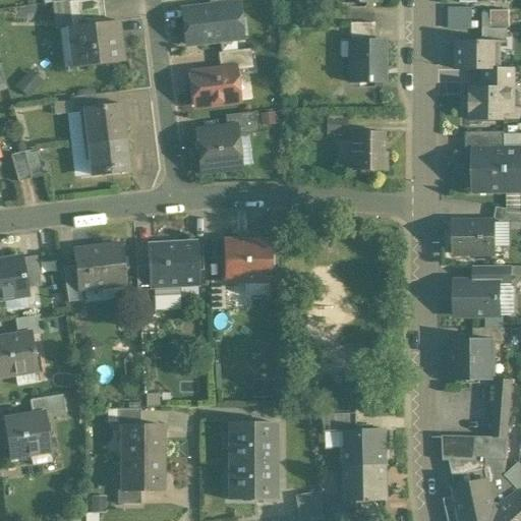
[(84,0),(68,2),(71,27),(99,23),(96,0),(84,0)]
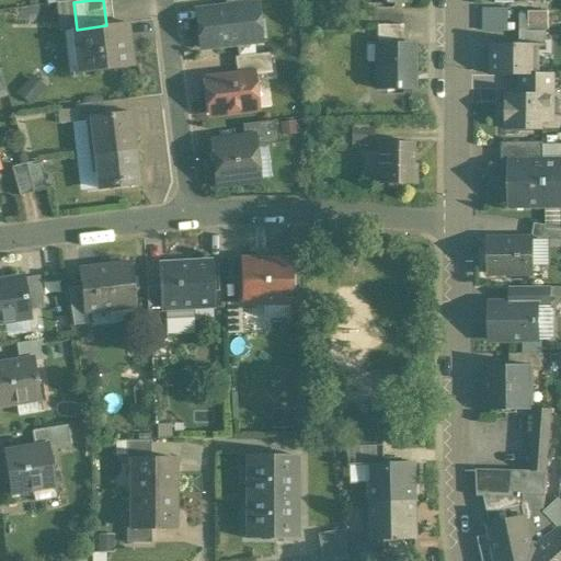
[(226,8),(196,12),(198,48),(261,42),(256,4),(226,8)]
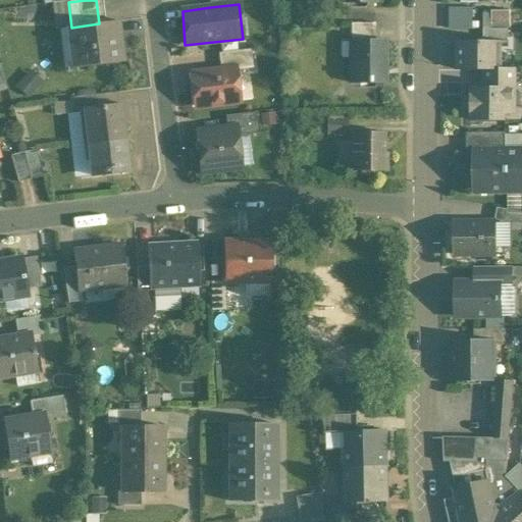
[(462,9),(451,9),(451,30),(462,30),(462,9)]
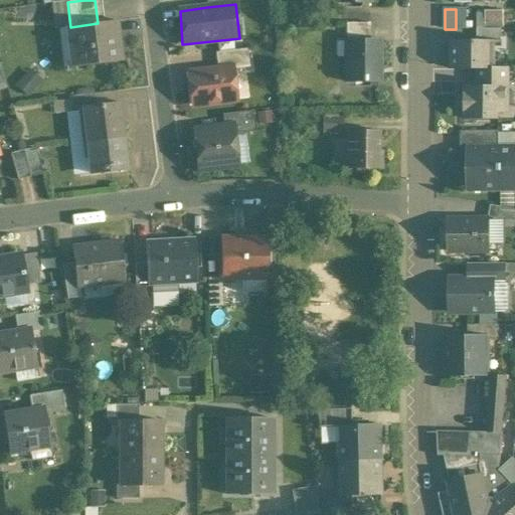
[(467,9),(456,9),(456,29),(467,29),(467,9)]
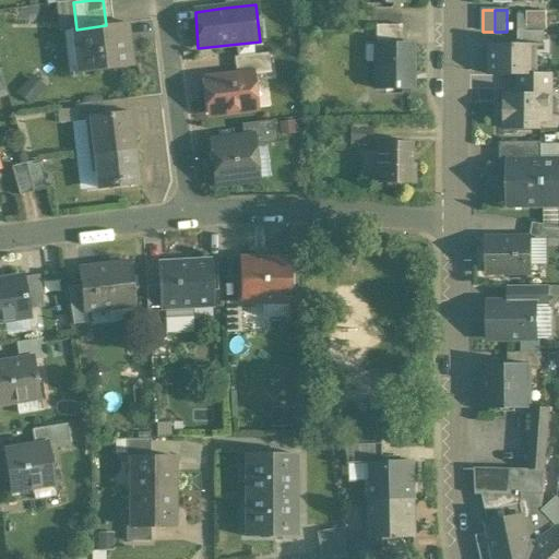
[(545,11),(526,11),(526,13),(526,32),(544,32),(545,32),(545,11)]
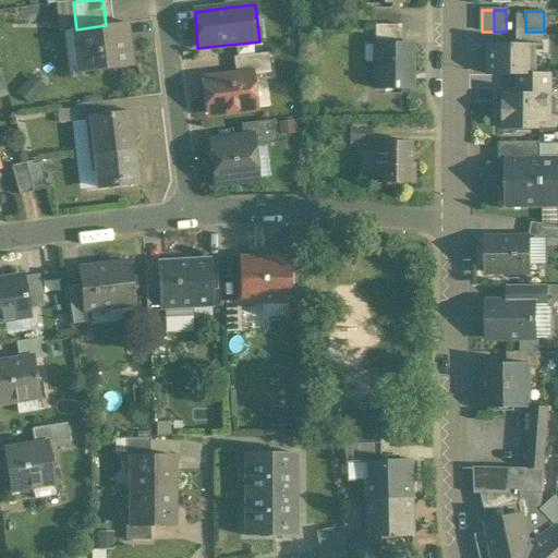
[(125,23),(106,25),(76,29),(81,73),(131,67),(125,23)]
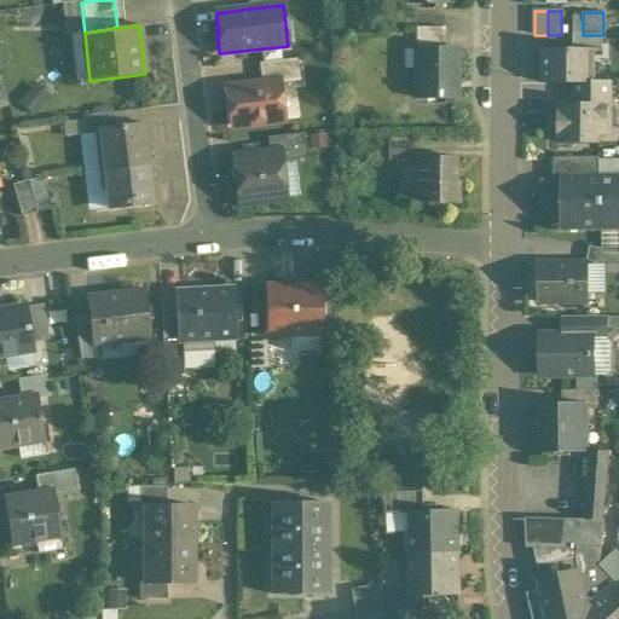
[(445,28),(415,28),(415,48),(445,48),(445,28)]
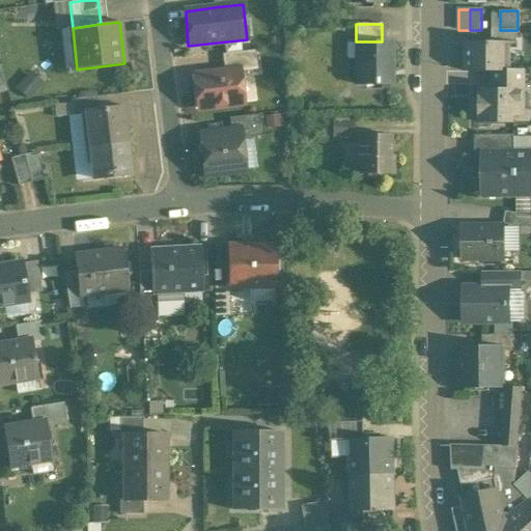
[(500,30),(492,30),(492,43),(516,43),(516,30),(500,30)]
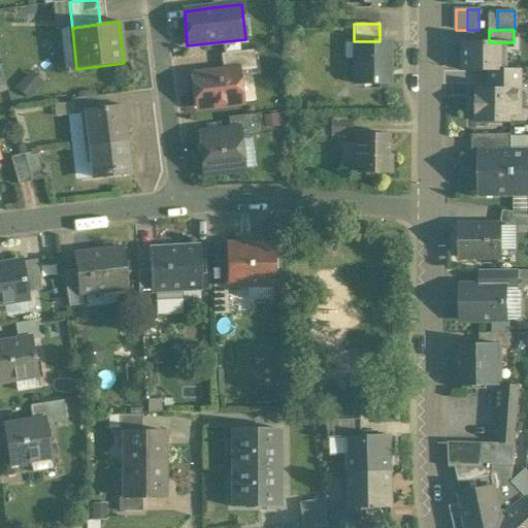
[(380,41),(354,41),(354,85),(389,85),(389,83),(387,83),(388,60),(389,60),(389,58),(389,43),(390,43),(389,41),(380,41)]
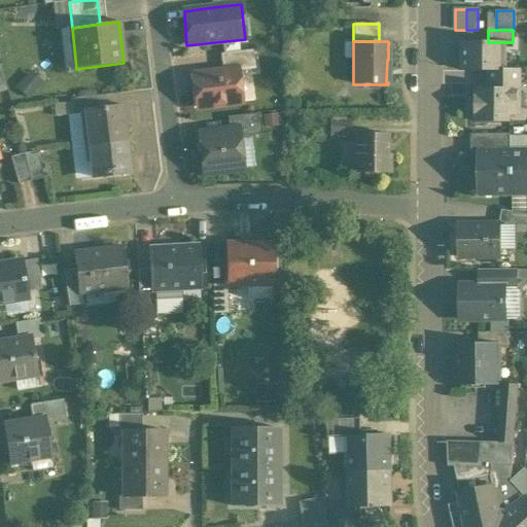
[(488,42),(463,42),(463,71),(490,71),(500,71),(513,71),(513,70),(513,69),(500,69),(500,43),(513,43),(513,42),(488,42)]
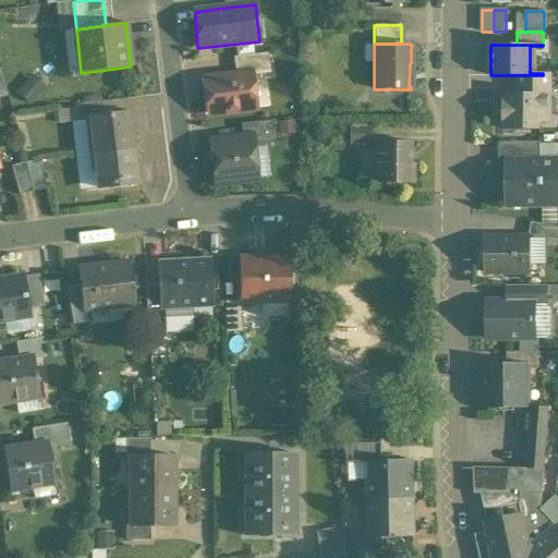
[(268,53),(233,58),(235,76),(252,74),(253,75),(270,74),(268,53)]
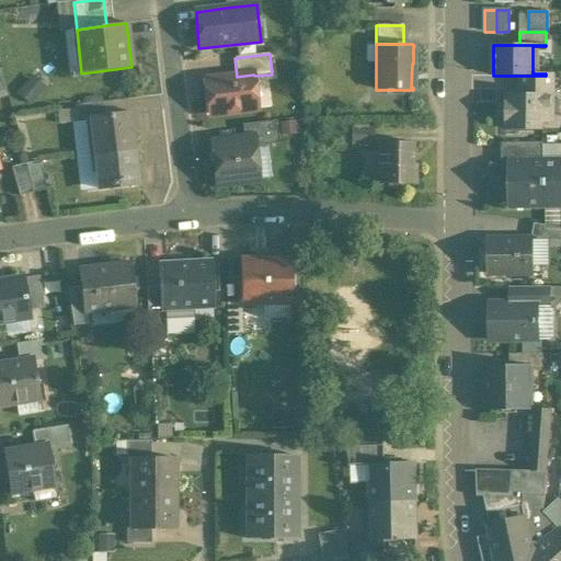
[(237,77),(204,81),(207,114),(253,109),(251,94),(255,91),(254,76),(253,75),(237,77)]
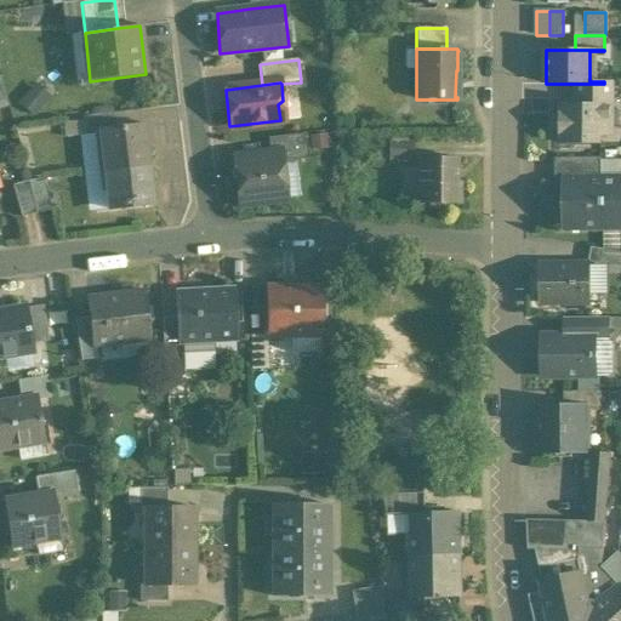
[(604,83),(604,84),(590,84),(577,84),(577,98),(611,97),(611,83),(604,83)]
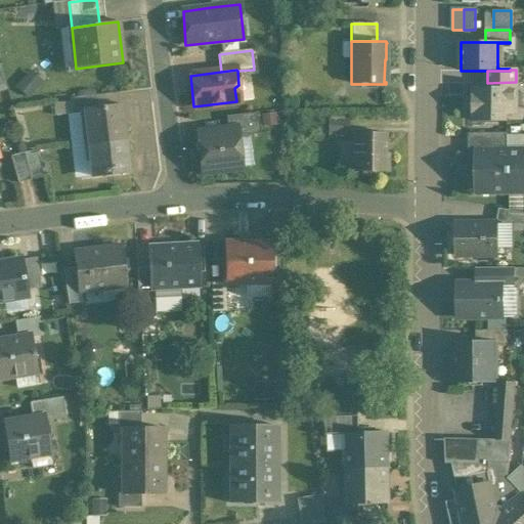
[(516,115),(516,82),(487,83),(487,89),(473,88),(472,122),(498,122),(498,115),(516,115)]
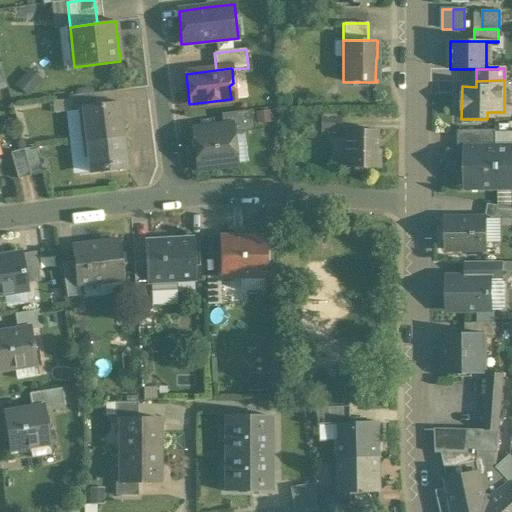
[(116,91),(92,94),(94,105),(117,102),(116,91)]
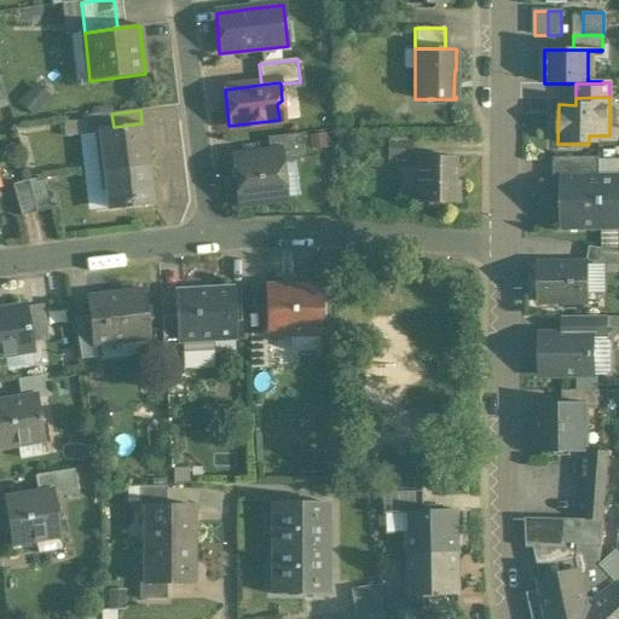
[(84,136),(100,134),(99,129),(114,127),(111,114),(81,116),(82,121),(84,136)]
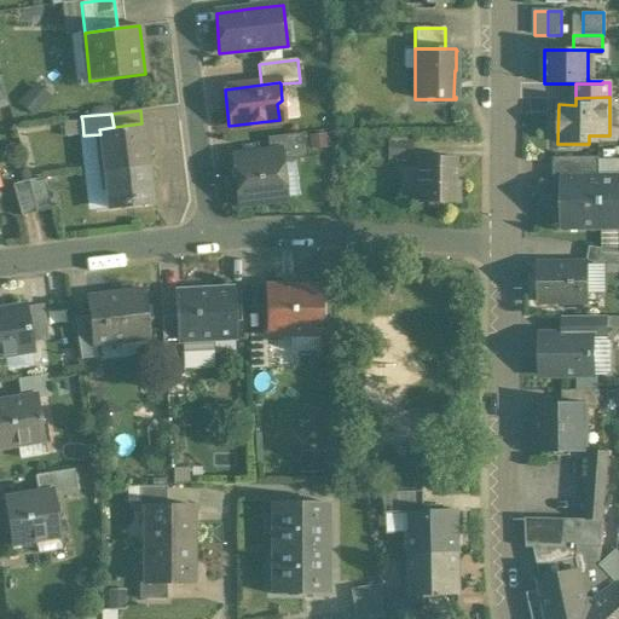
[(84,136),(82,121),(59,122),(61,138),(84,136)]
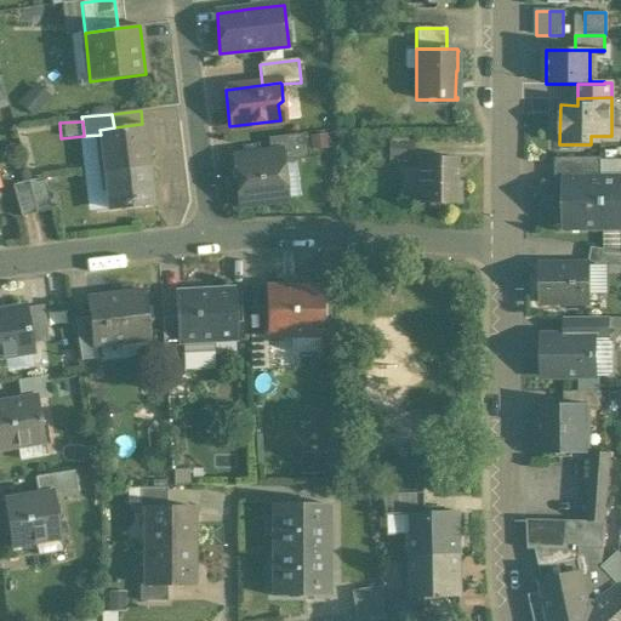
[(114,127),(100,130),(101,135),(104,171),(147,166),(142,124),(114,127)]
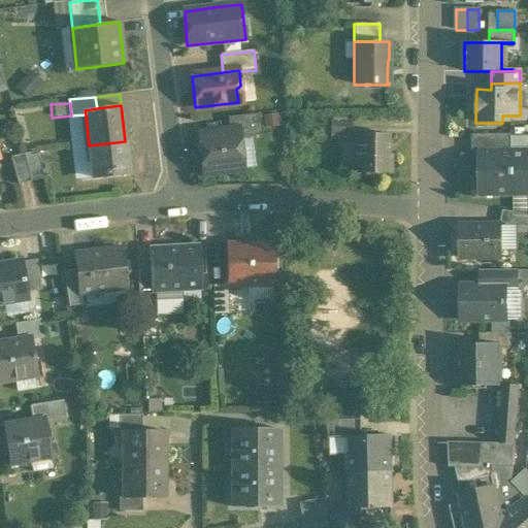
[(256,114),(228,118),(229,131),(238,130),(239,140),(259,136),(258,131),(256,114)]
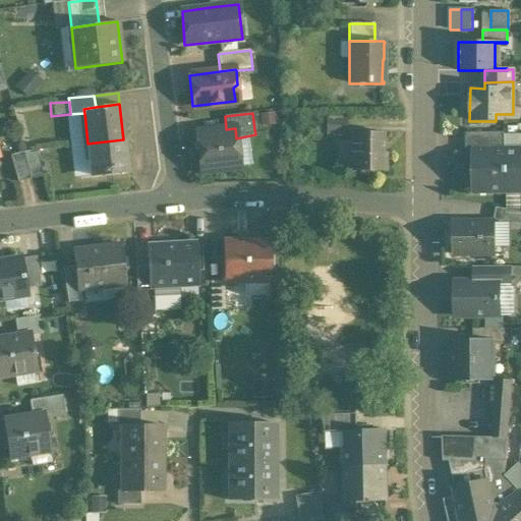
[(346,120),(326,120),(326,133),(346,133),(346,120)]
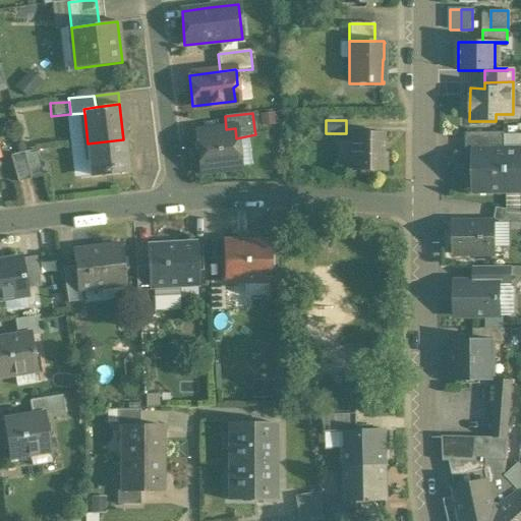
[(226,129),(195,132),(200,171),(239,167),(236,138),(235,128),(226,129)]
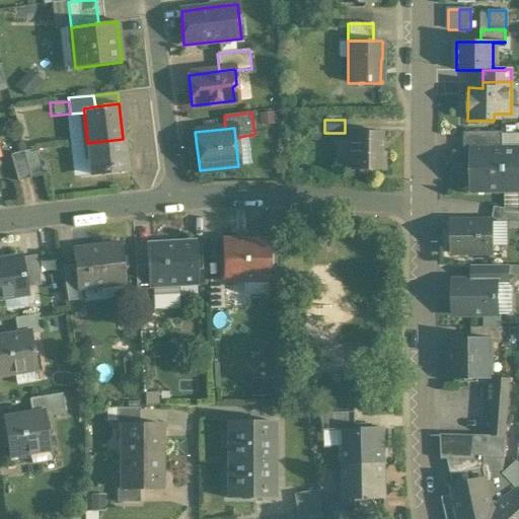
[(381,133),(351,132),(351,170),(383,171),(383,152),(381,152),(381,133)]
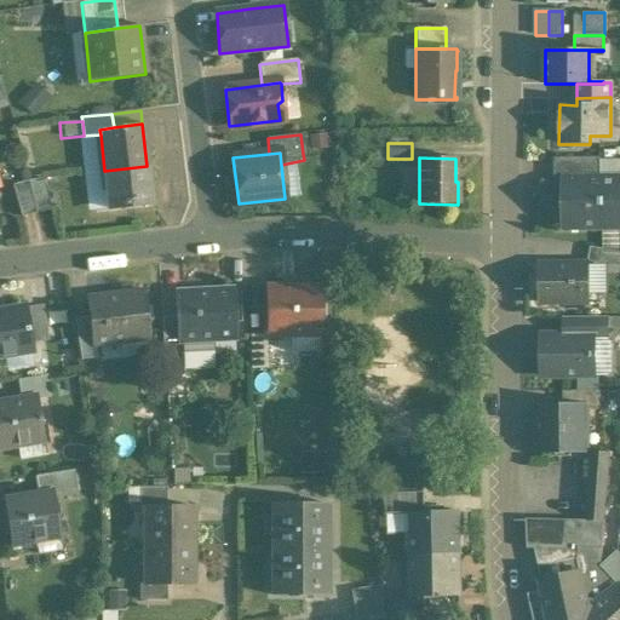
[(592,177),(592,158),(555,159),(556,179),(563,179),(563,177),(592,177)]
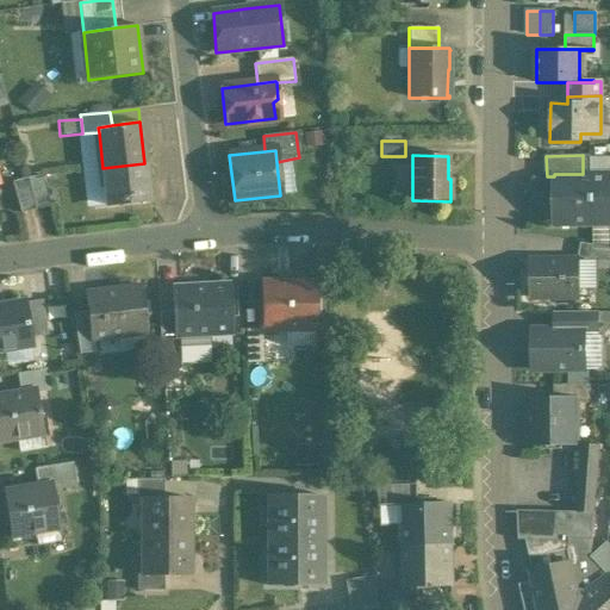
[(144,163),(103,168),(107,206),(149,201),(144,163)]
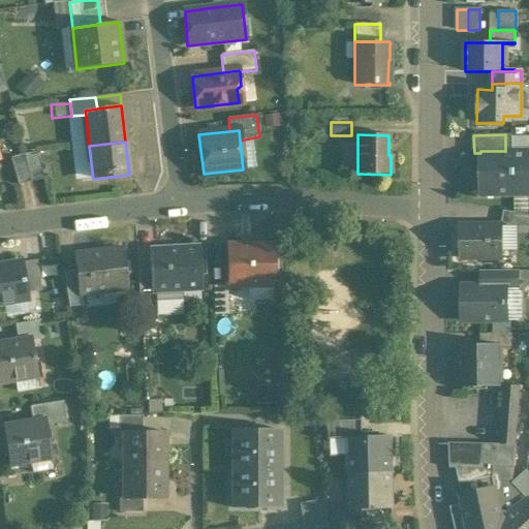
[(528,150),(505,151),(480,151),(480,153),(480,195),(528,194),(528,150)]
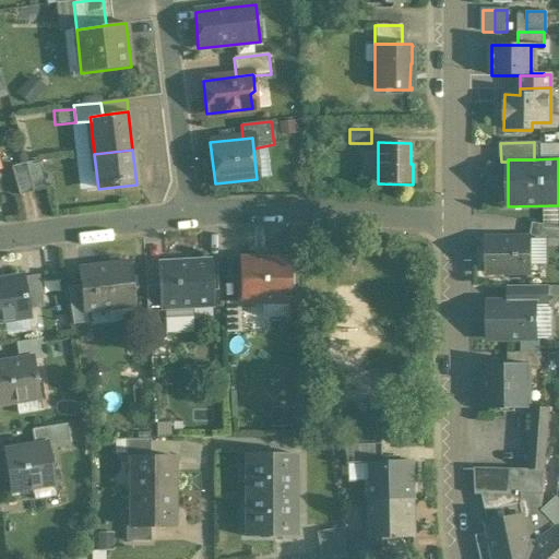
[(38,161),(25,163),(33,192),(46,189),(38,161)]
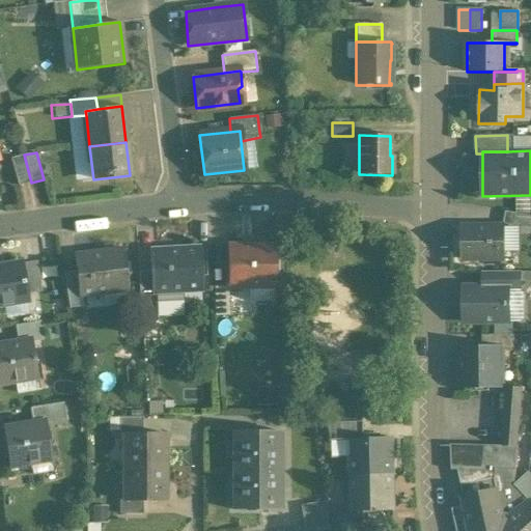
[(24,155),(9,159),(18,186),(31,183),(24,155)]
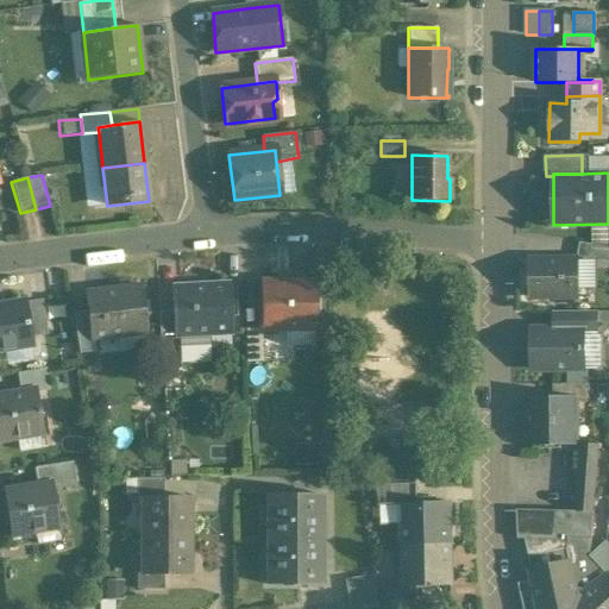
[(608,246),(579,243),(577,257),(608,262),(608,246)]
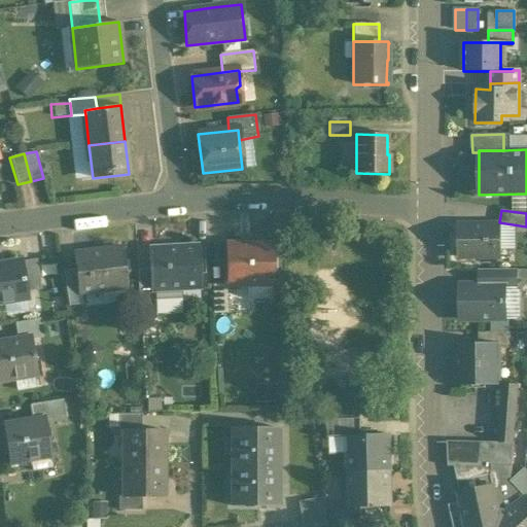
[(499,224),(463,224),(463,256),(499,256),(499,224)]
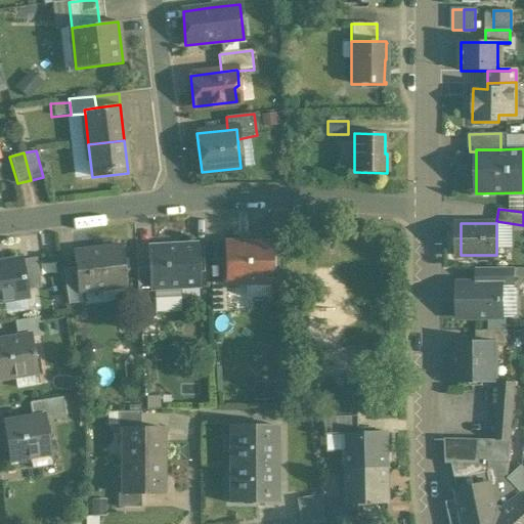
[(270,242),(224,243),(225,284),(270,282),(270,242)]
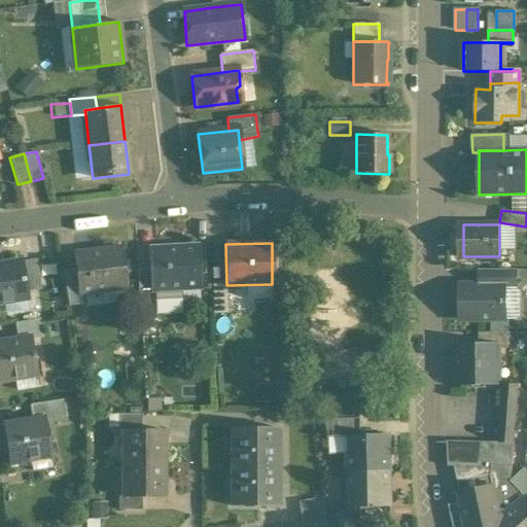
[(197,244),(149,247),(150,270),(151,289),(153,289),(200,286),(197,244)]
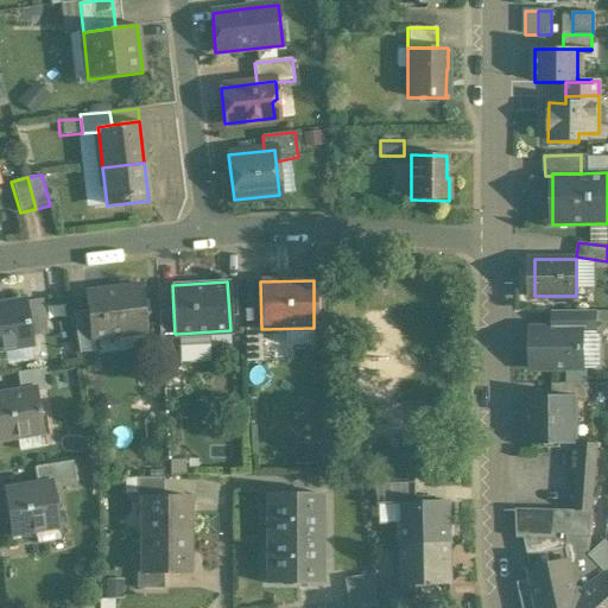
[(140,286),(86,292),(88,322),(90,339),(93,339),(145,333),(140,286)]
